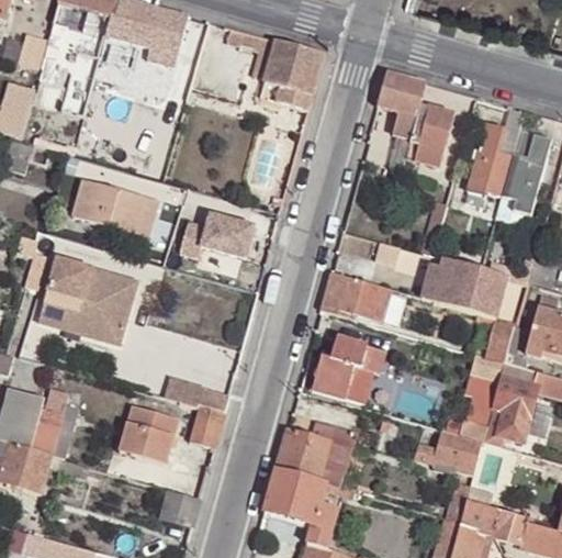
[(58,0),(52,22),(93,33),(89,49),(85,48),(76,87),(89,91),(99,55),(104,35),(114,0),(58,0)]
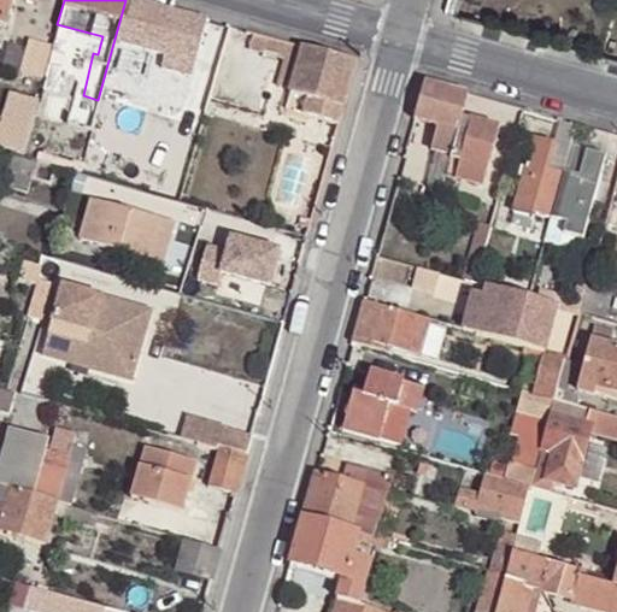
[(212,18),(147,0),(125,0),(115,39),(168,52),(192,59),(203,23),(211,25),(212,18)]
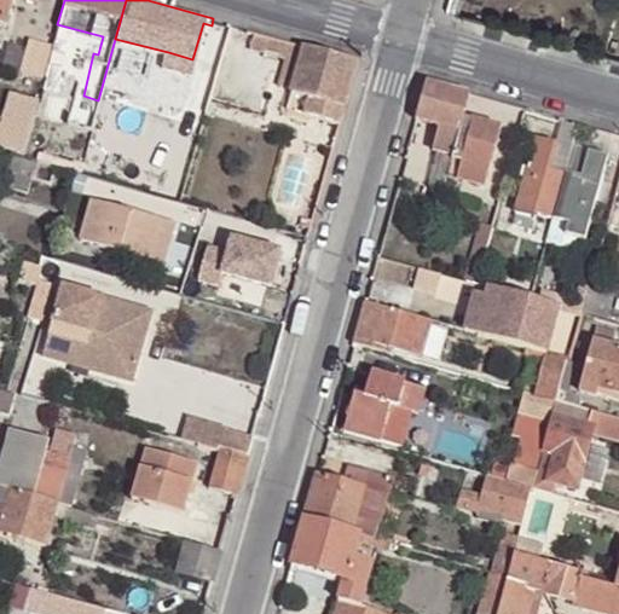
[(226,21),(213,18),(212,25),(225,29),(226,21)]
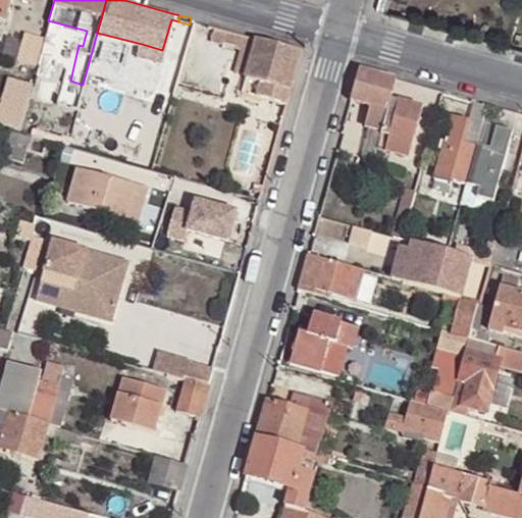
[(87,31),(48,20),(46,31),(51,33),(50,38),(79,45),(83,46),(87,31)]
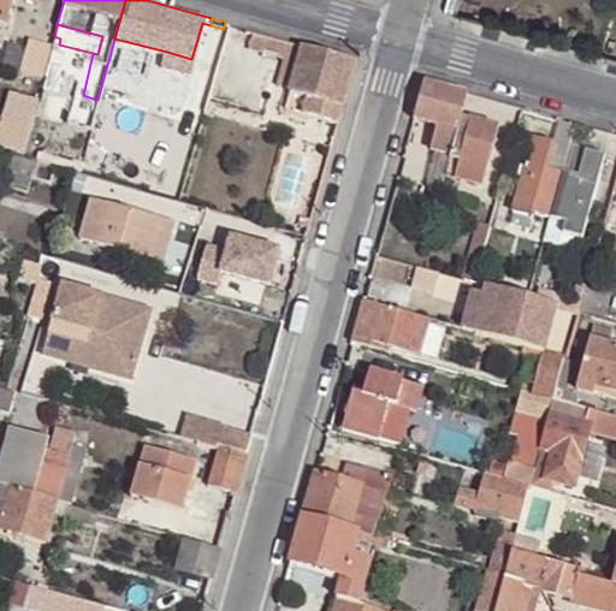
[(267,33),(253,29),(248,45),(262,48),(267,33)]
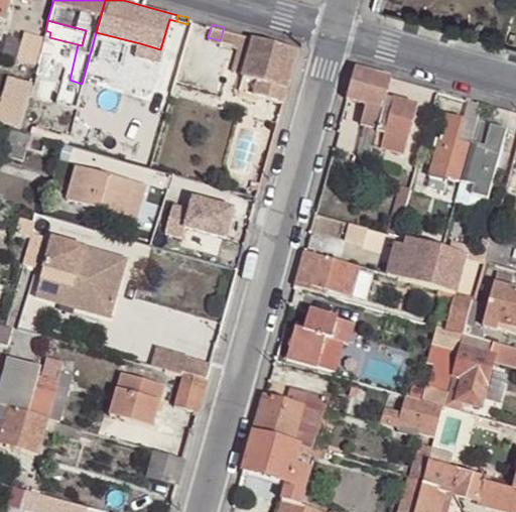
[(224,27),(220,40),(238,44),(232,68),(244,71),(254,36),(224,27)]
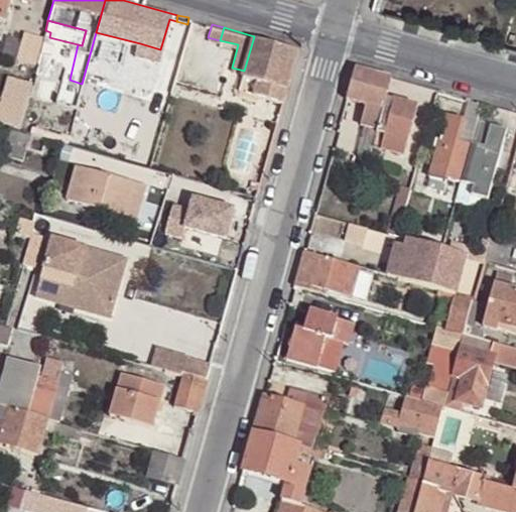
[(45,30),(39,50),(44,52),(49,37),(50,32),(45,30)]
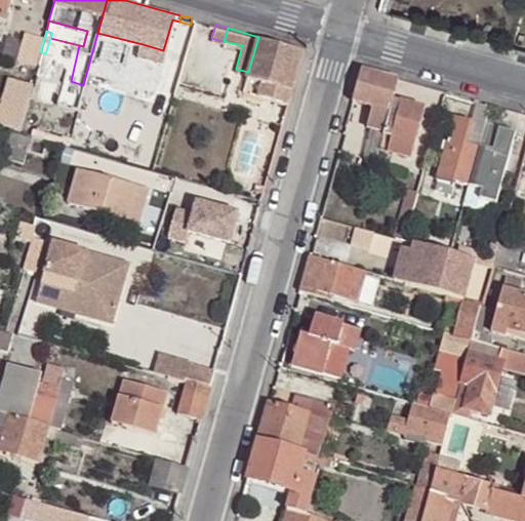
[(143,44),(97,33),(92,51),(101,53),(113,56),(116,48),(140,54),(143,44)]
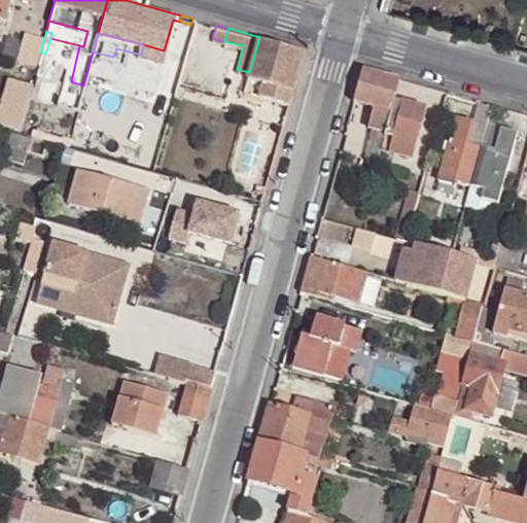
[(259,37),(249,72),(244,90),(286,102),(302,49),(259,37)]
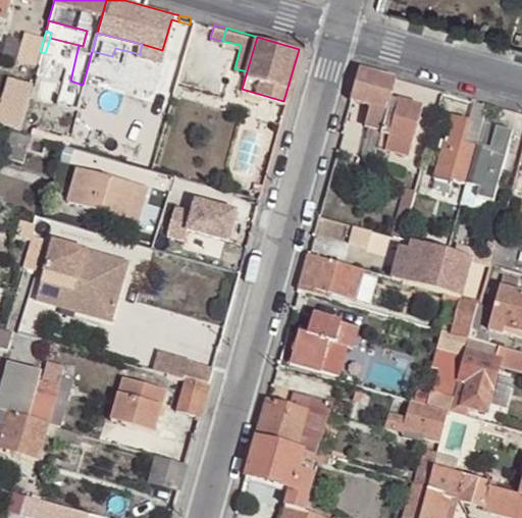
[(110,67),(98,64),(96,71),(115,75),(118,62),(112,61),(110,67)]
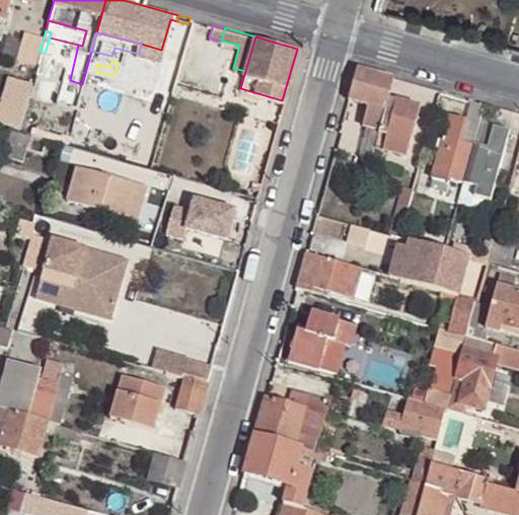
[(356,65),(348,96),(367,101),(361,123),(378,127),(373,145),(404,153),(419,102),(387,93),(392,74),(356,65)]
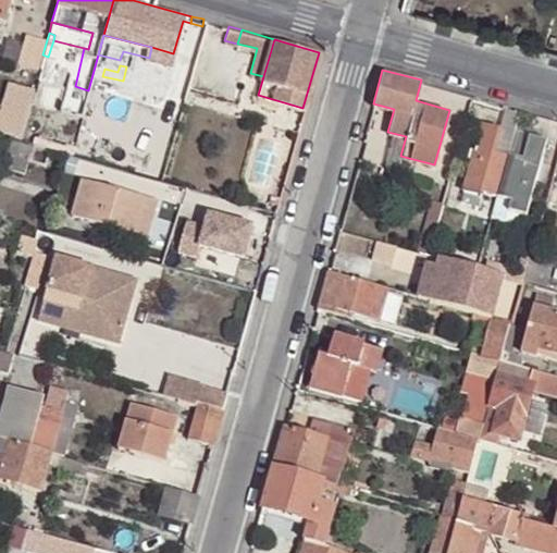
[(86,99),(88,90),(75,86),(70,85),(67,94),(86,99)]
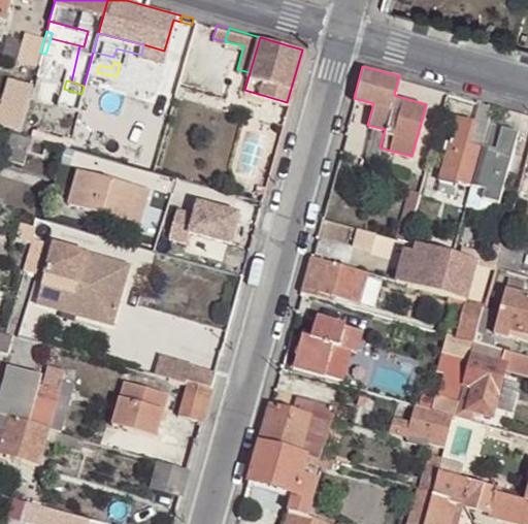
[(74,117),(81,94),(64,89),(58,111),(74,117)]
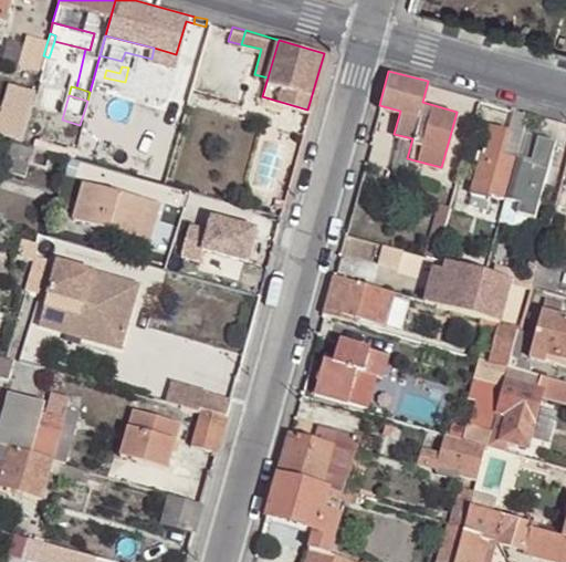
[(528,110),(514,106),(509,127),(521,129),(522,131),(528,110)]
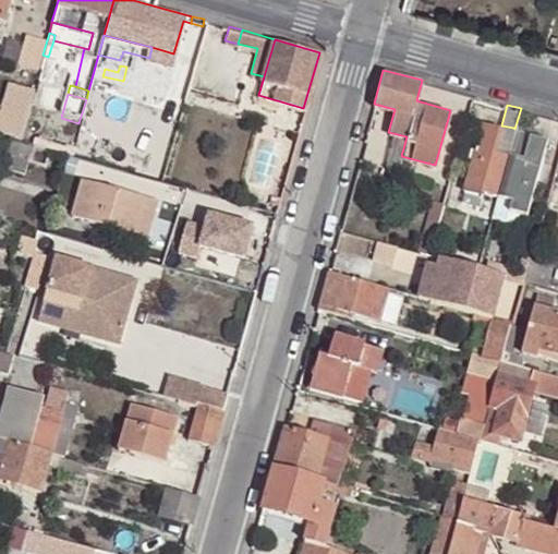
[(495,147),(501,125),(485,121),(462,197),(478,203),(484,189),(497,192),(508,152),(507,151),(495,147)]
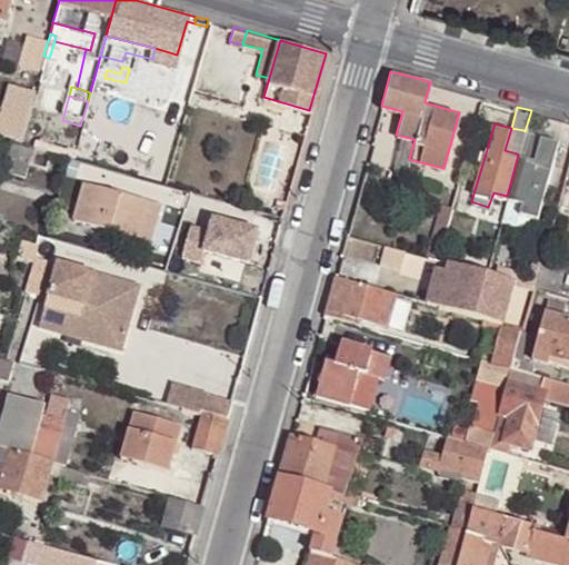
[(523,130),(511,128),(505,150),(517,154),(523,130)]
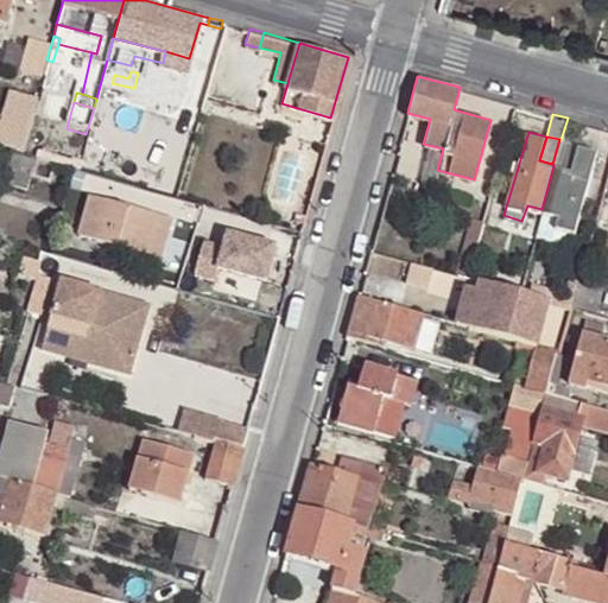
[(553,165),(542,209),(556,213),(553,226),(575,232),(597,150),(578,143),(569,167),(553,165)]
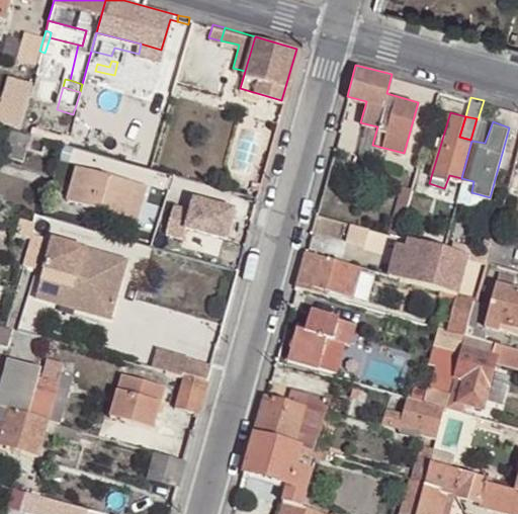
[(4,130),(2,139),(15,142),(17,133),(4,130)]
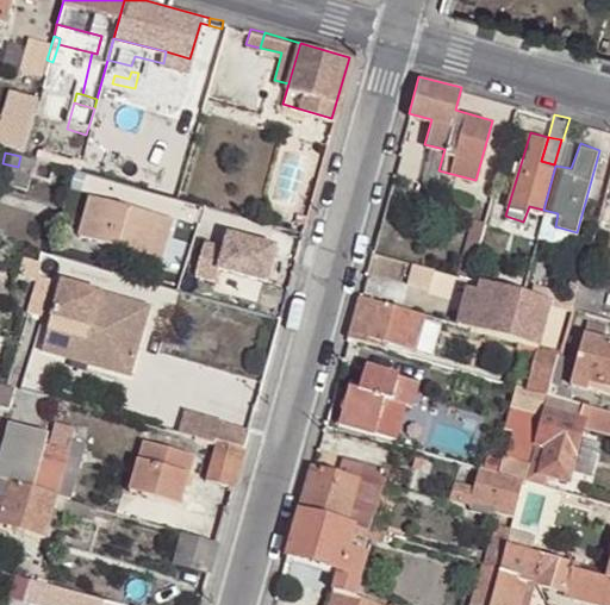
[(0,180),(26,187),(30,174),(33,160),(20,156),(18,167),(2,163),(0,170),(0,180)]
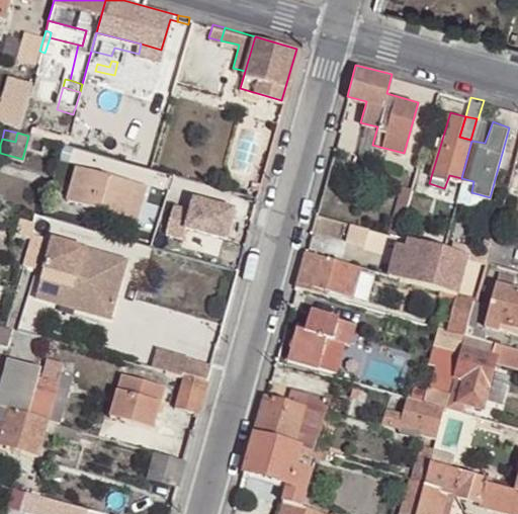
[(68,199),(137,218),(146,185),(77,166),(68,199)]
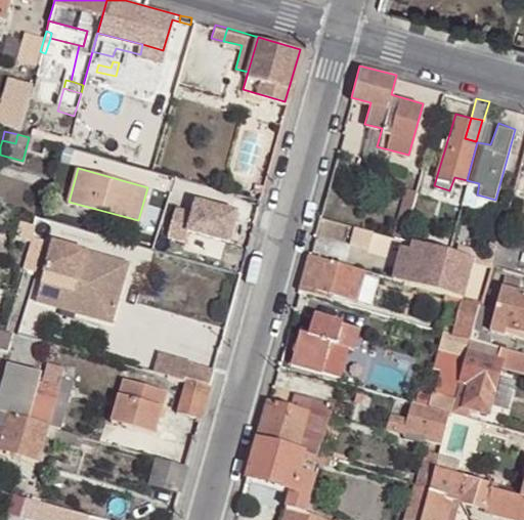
[(253,186),(261,189),(263,182),(255,179),(253,186)]
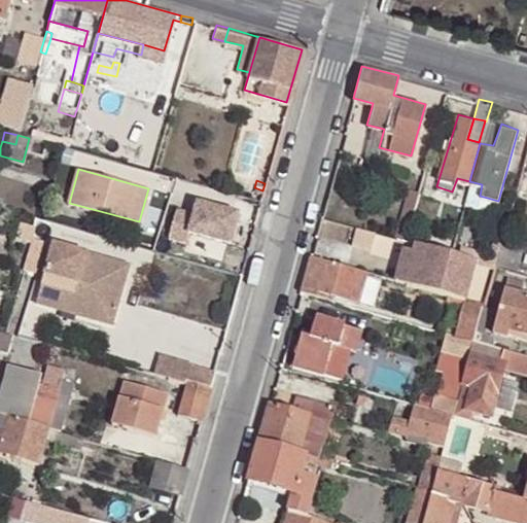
[(411,187),(396,236),(405,238),(418,190),(411,187)]
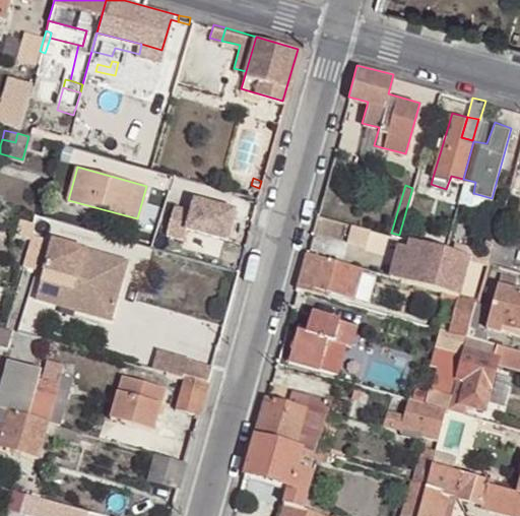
[(188,197),(178,235),(193,240),(196,231),(225,239),(234,209),(188,197)]
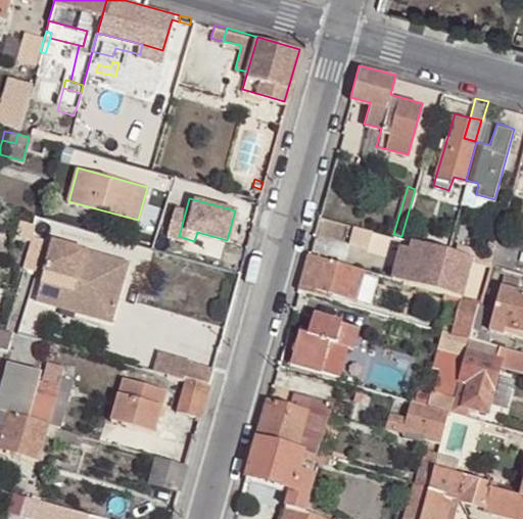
[(17,231),(29,234),(33,218),(21,215),(17,231)]
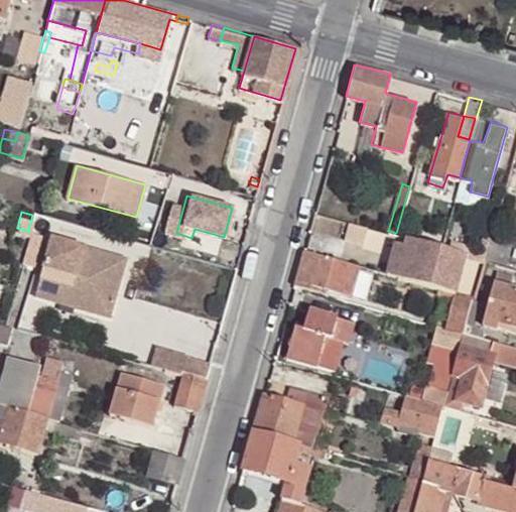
[(28,231),(42,235),(45,219),(32,215),(28,231)]
